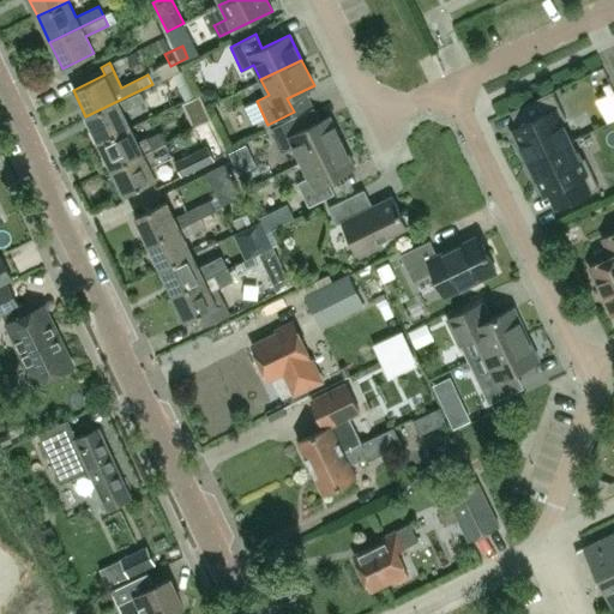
[(152,84),(85,116),(98,143),(130,127),(121,110),(157,94),(152,84)]
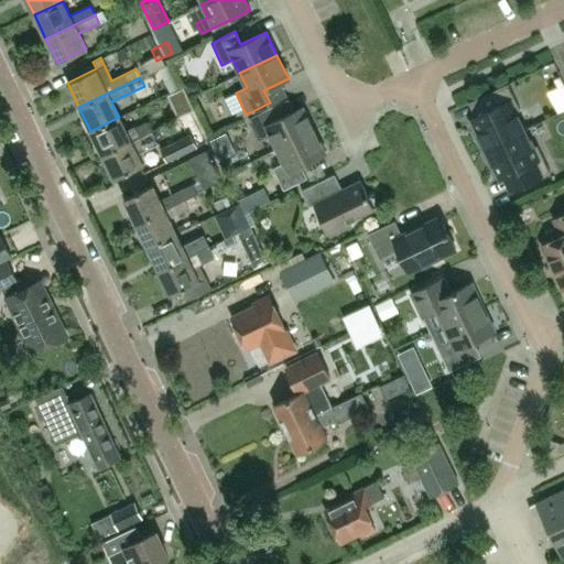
[(481,150),(524,129),(516,111),(520,109),(507,84),(476,98),(483,112),(470,118),(477,132),(474,133),(481,150)]
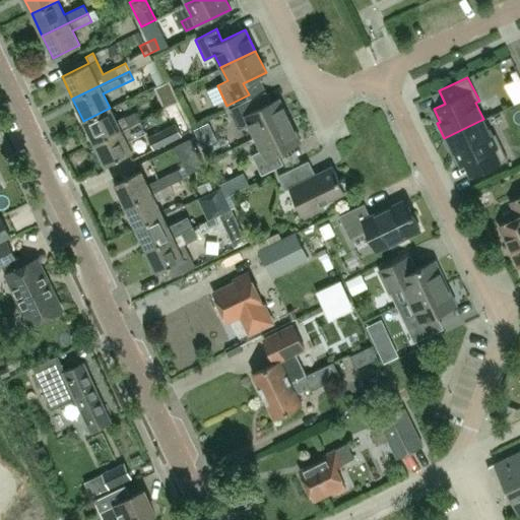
[(255,136),(289,120),(278,99),(256,110),(250,99),(229,109),(239,129),(249,124),(255,136)]
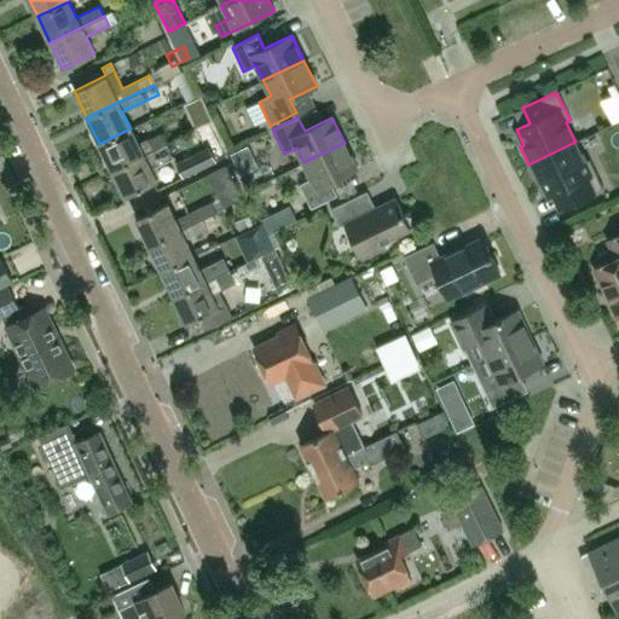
[(131,128),(99,144),(111,169),(167,143),(162,133),(149,140),(148,138),(138,143),(131,128)]
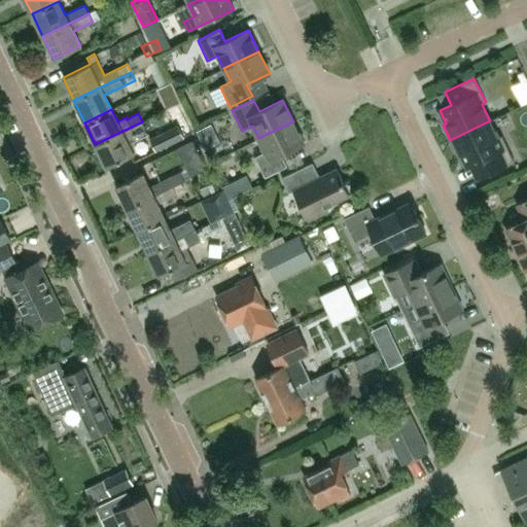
[(490,120),(450,140),(457,154),(460,153),(466,166),(477,161),(483,174),(513,160),(501,135),(497,137),(490,120)]
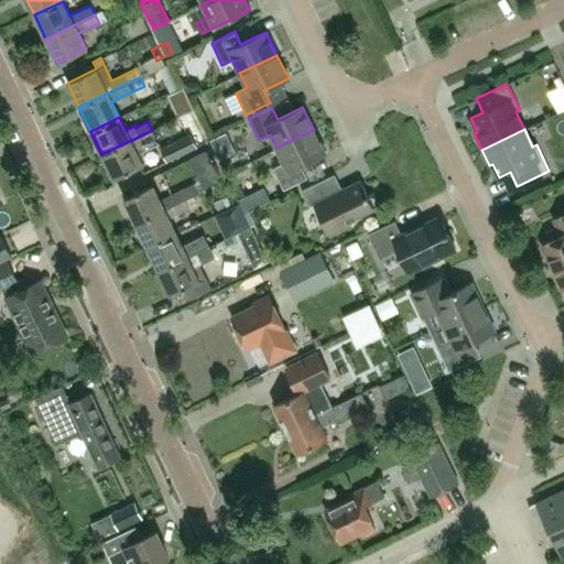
[(152,130),(101,154),(114,179),(142,165),(134,149),(156,139),(152,130)]
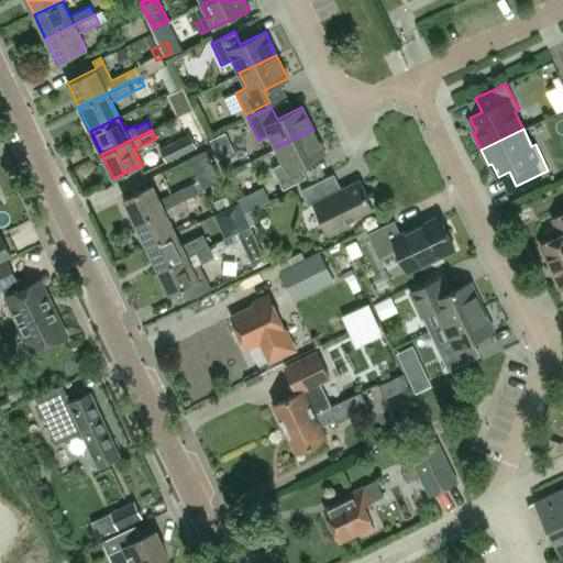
[(313,130),(276,147),(283,162),(272,167),(283,189),(306,177),(300,165),(324,153),(313,130)]
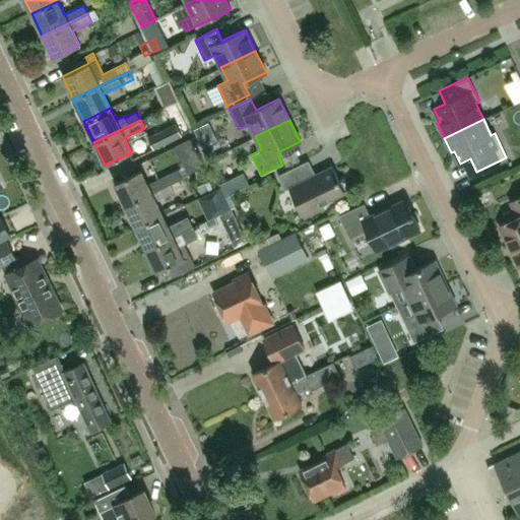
[(175,124),(147,137),(153,150),(181,136),(175,124)]
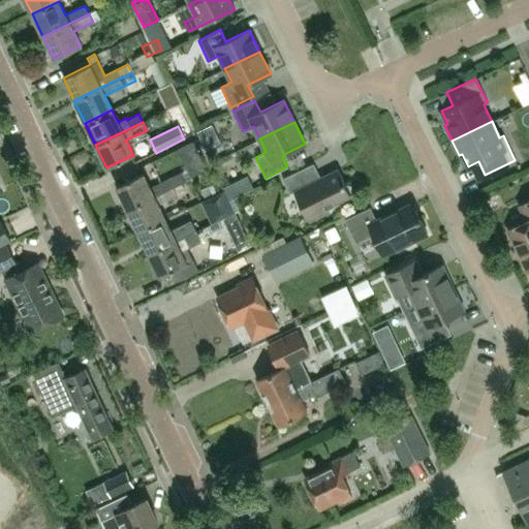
[(338,169),(320,178),(319,176),(315,175),(312,176),(308,166),(282,179),(289,193),(294,191),(309,220),(328,211),(325,207),(348,195),(344,186),(346,186),(338,169)]
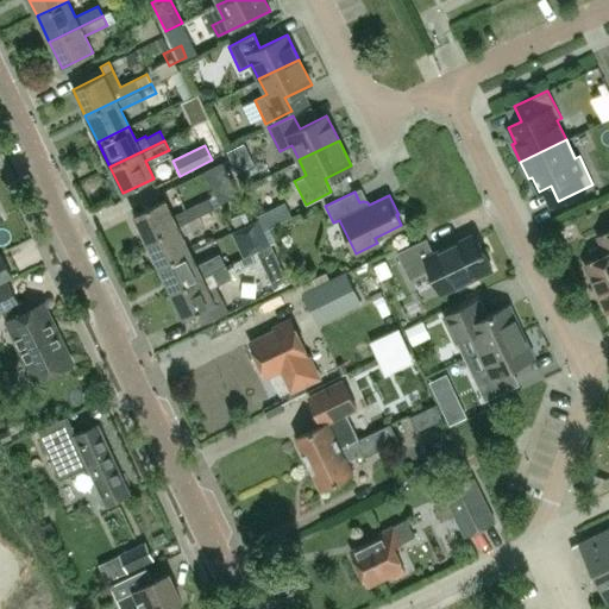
[(208,198),(173,215),(164,200),(133,214),(146,240),(177,226),(200,214),(213,208),(208,198)]
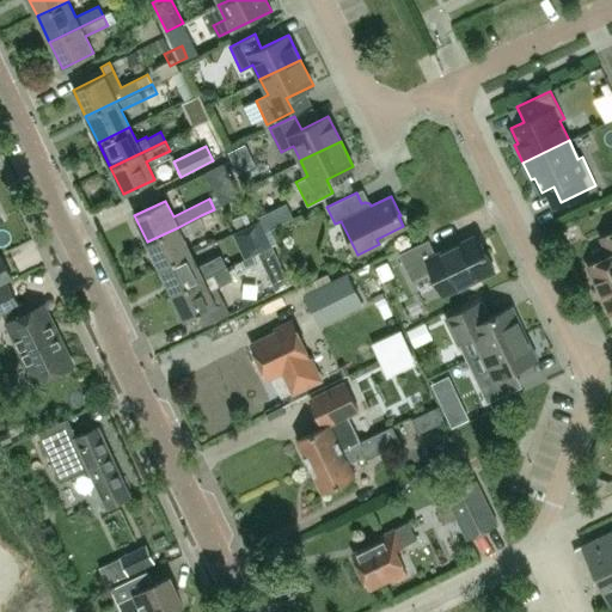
[(206,225),(201,215),(178,227),(147,242),(159,268),(190,252),(183,237),(193,232),(206,225)]
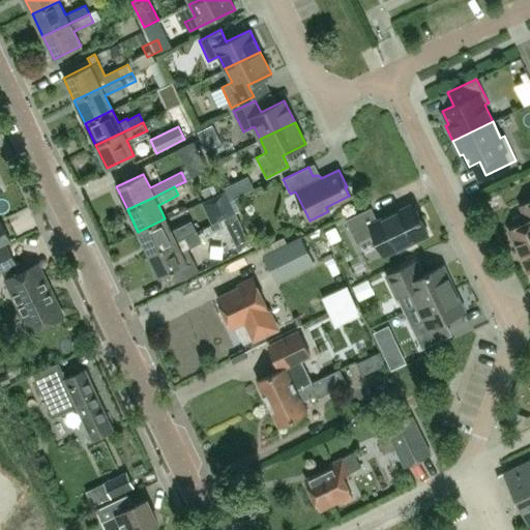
[(529,201),(521,206),(528,221),(508,230),(528,271),(529,270),(529,201)]
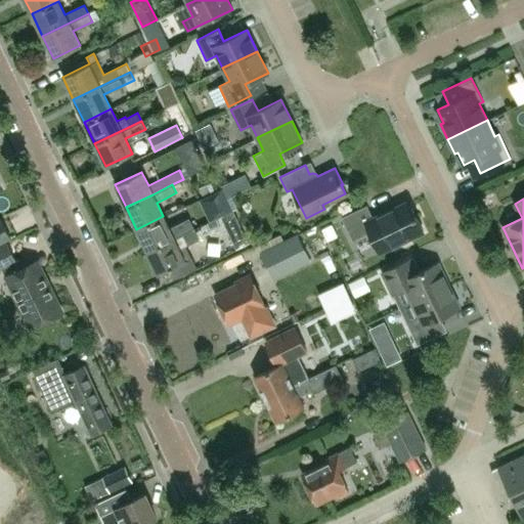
[(373,218),(366,205),(341,217),(352,241),(369,231),(380,252),(423,231),(408,201),(373,218)]
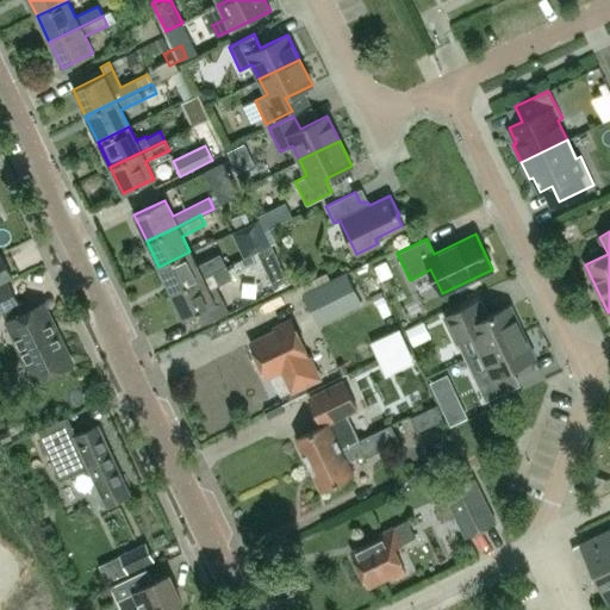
[(203,278),(190,251),(159,267),(172,292),(203,278)]
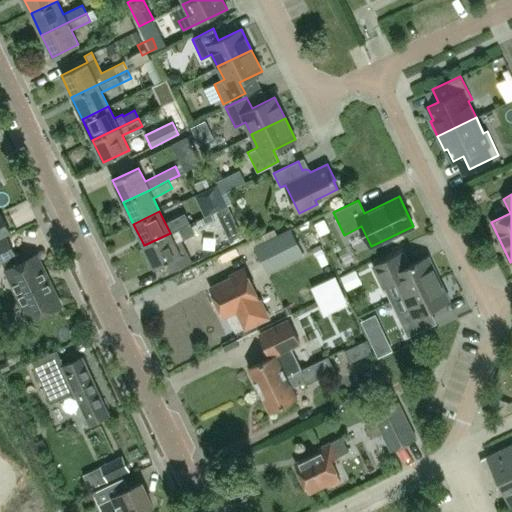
[(2,216),(0,216),(0,237),(9,233),(2,216)]
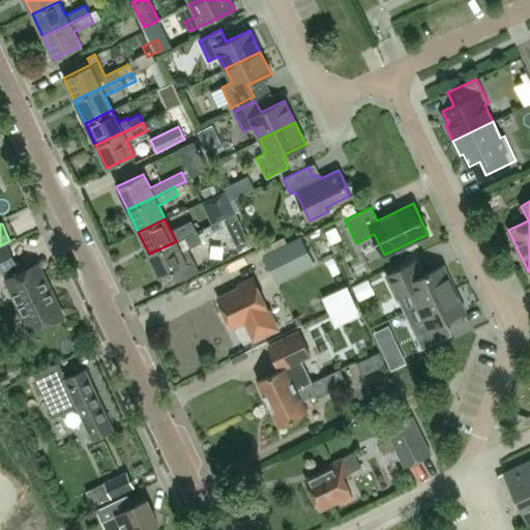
[(184,237),(197,231),(193,224),(180,229),(184,237)]
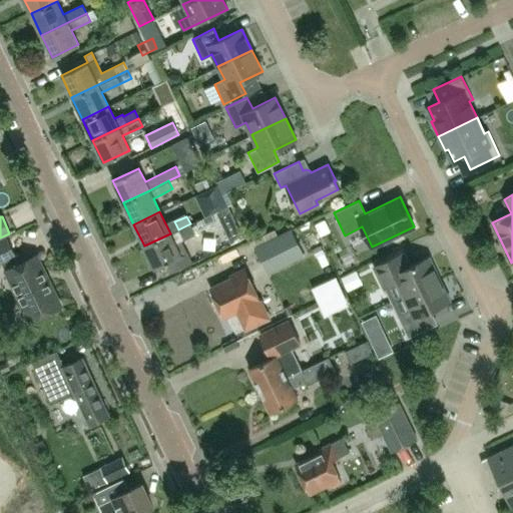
[(190,223),(178,229),(182,237),(193,231),(190,223)]
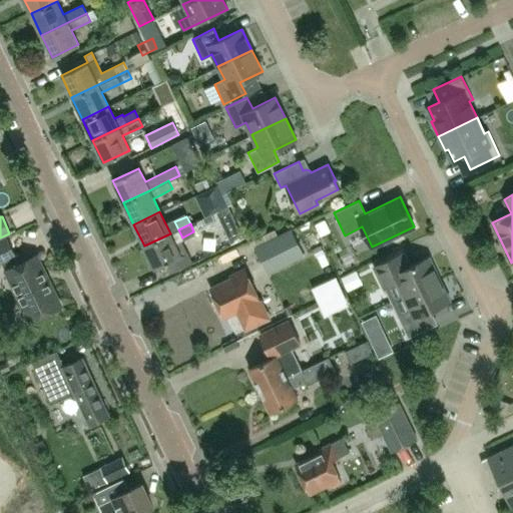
[(302,254),(291,232),(257,248),(268,271),(302,254)]
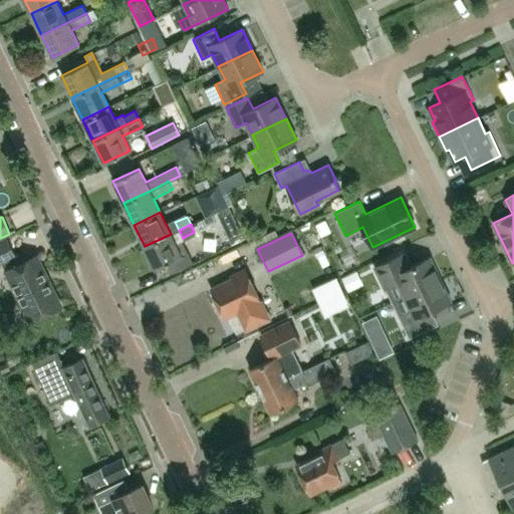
[(182,256),(171,234),(145,246),(156,269),(165,264),(170,275),(193,263),(188,253),(182,256)]
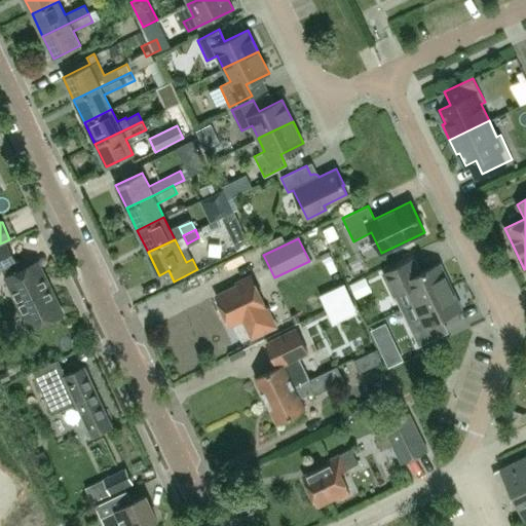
[(0,247),(0,268),(15,262),(7,243),(0,247)]
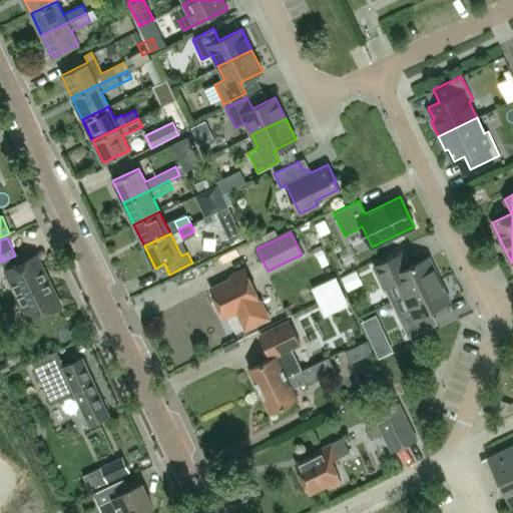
[(401,252),(396,255),(374,266),(391,302),(439,279),(429,257),(408,267),(401,252)]
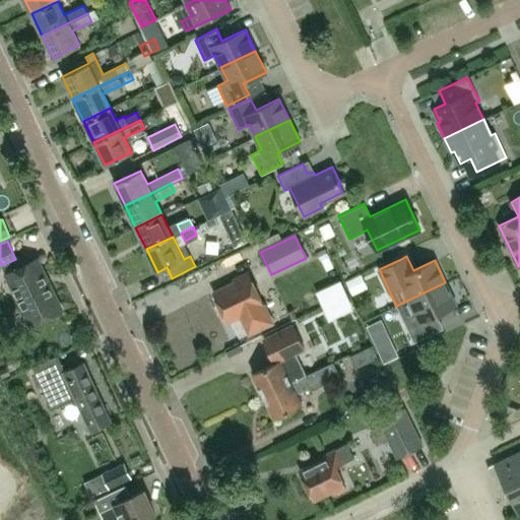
[(43,272),(36,259),(5,273),(30,324),(61,310),(48,282),(47,282),(42,273),(43,272)]
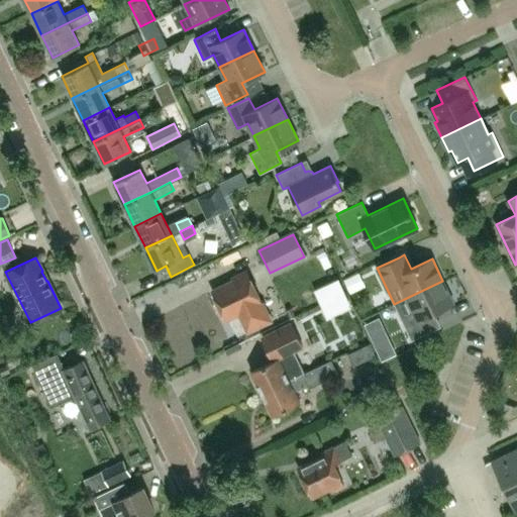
[(226,320),(243,311),(244,314),(263,305),(245,270),(231,278),(232,280),(211,290),(226,320)]
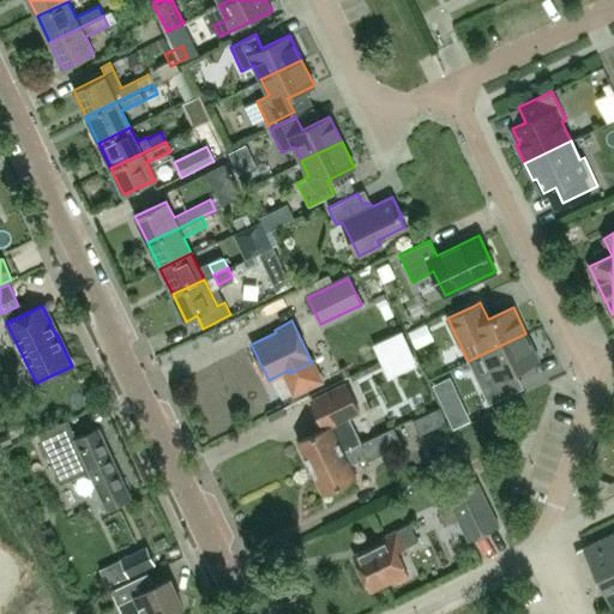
[(525,333),(468,361),(488,404),(515,392),(506,375),(537,361),(525,333)]
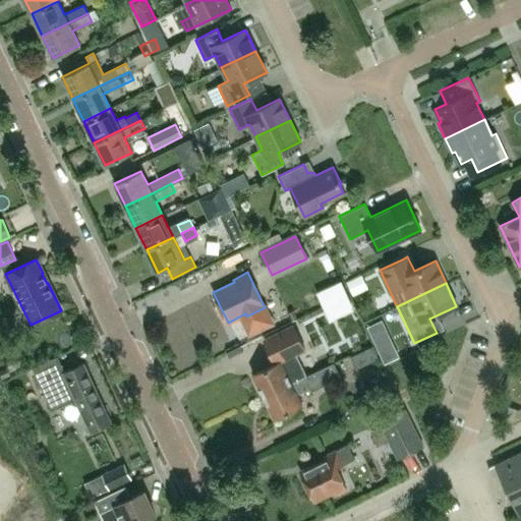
[(252,374),(264,396),(306,375),(296,353),(304,349),(293,325),(264,339),(272,357),(275,356),(278,362),(252,374)]
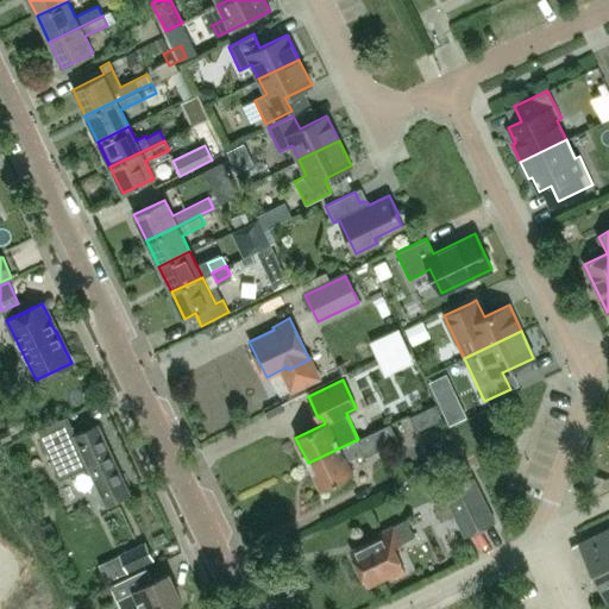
[(96,425),(75,434),(68,416),(38,429),(61,479),(89,466),(106,504),(129,494),(96,425)]
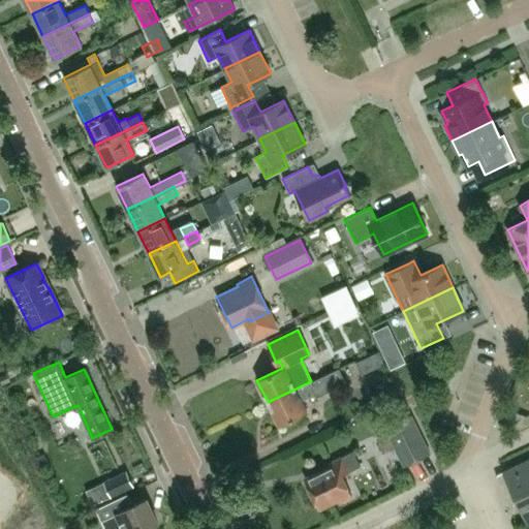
[(311,381),(268,402),(278,425),(306,410),(302,400),(315,394),(316,397),(346,382),(339,368),(311,381)]
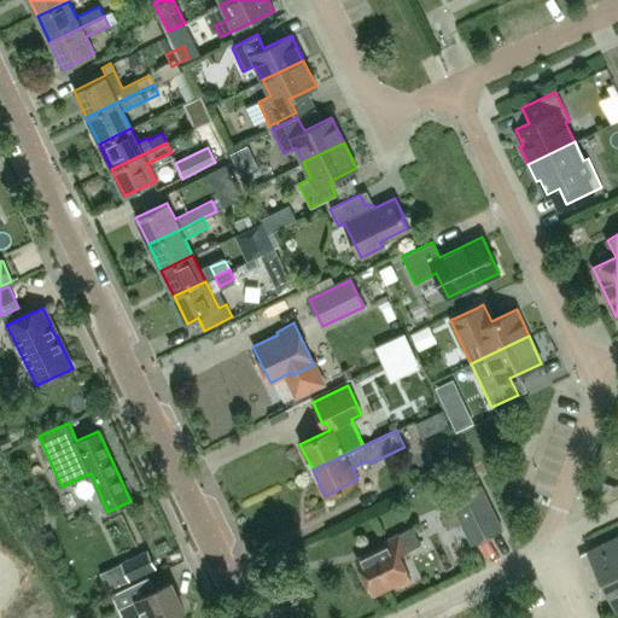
[(502,530),(479,484),(449,499),(471,544),(502,530)]
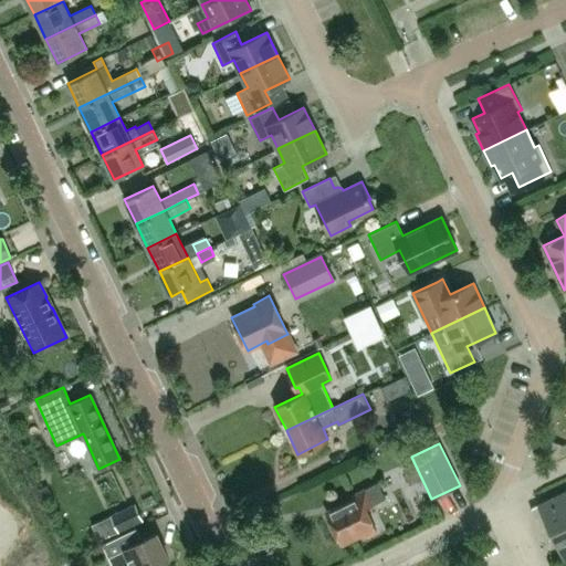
[(352,495),(353,499),(326,512),(342,544),(363,533),(365,536),(376,531),(375,527),(365,509),(385,499),(377,482),(352,495)]
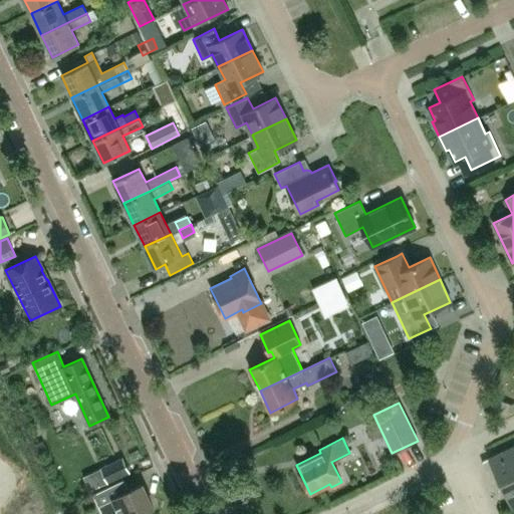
[(513,446),(489,458),(512,508),(513,507),(513,446)]
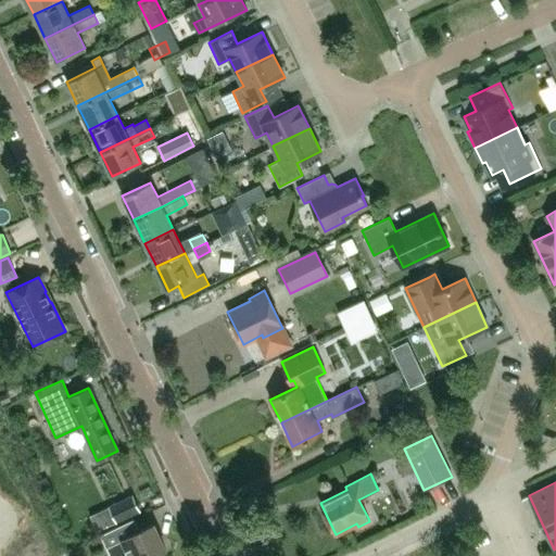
[(139,512),(131,495),(109,506),(116,521),(139,512)]
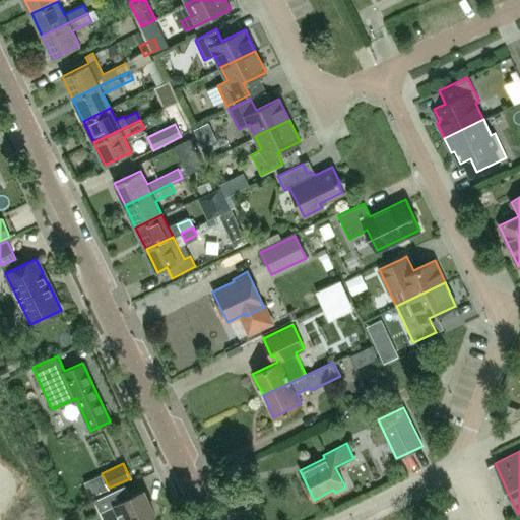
[(104,519),(141,519),(154,514),(143,490),(125,499),(120,489),(94,501),(104,519)]
